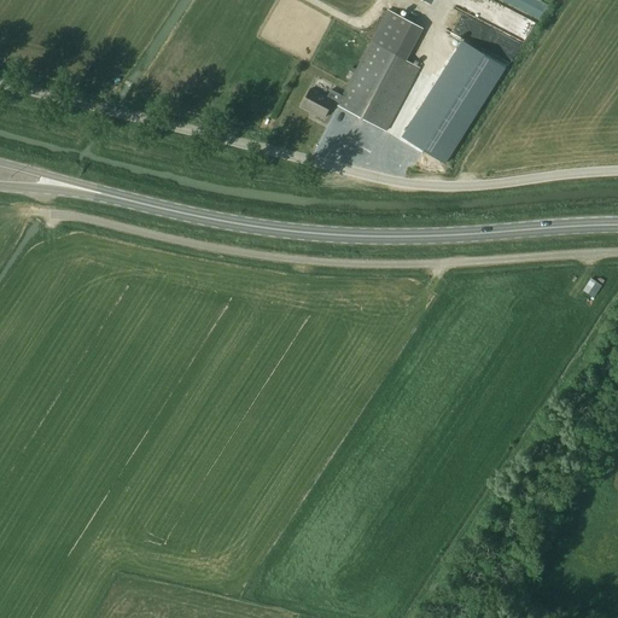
[(499,0),(540,18),(548,1),(546,0),(499,0)]
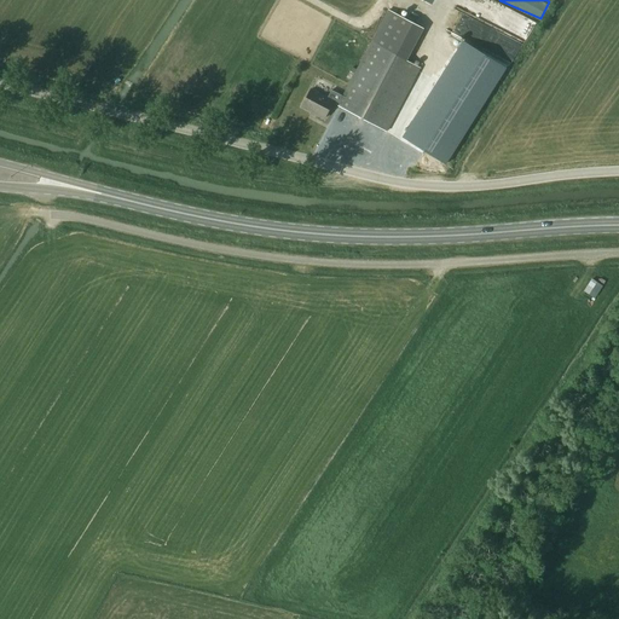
[(350,85),(347,90),(339,104),(339,105),(388,132),(422,68),(408,61),(424,28),(389,10),(372,42),(371,42),(352,79),(350,77),(347,84),(350,85)]
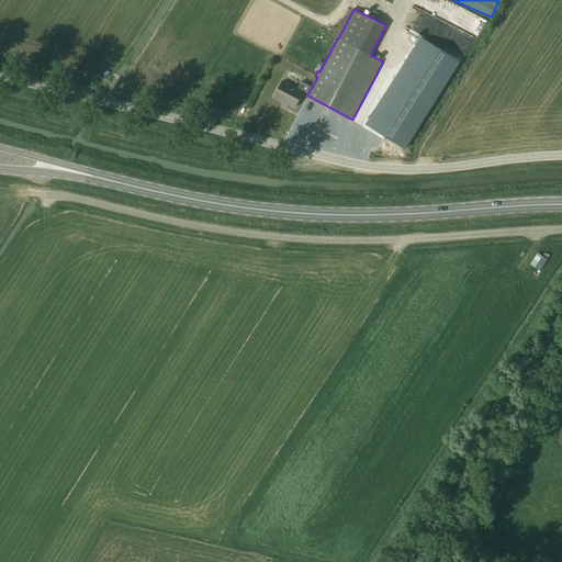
[(405,149),(460,62),(420,37),(366,124),(405,149)]
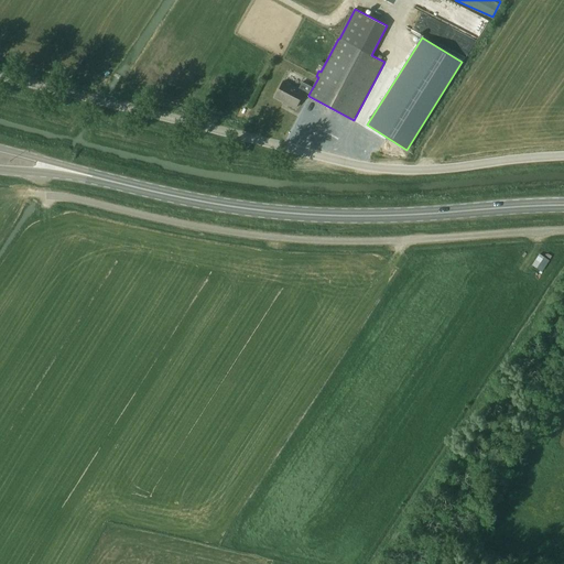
[(316,82),(306,76),(299,89),(284,82),(277,97),(296,108),(304,93),(308,95),(316,82)]
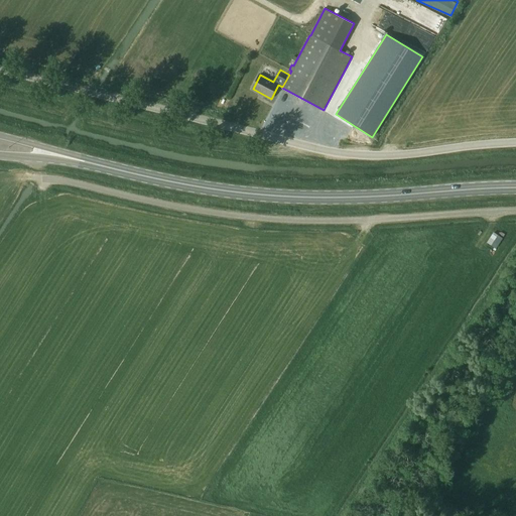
[(487,243),(496,249),(503,238),(493,233),(487,243)]
